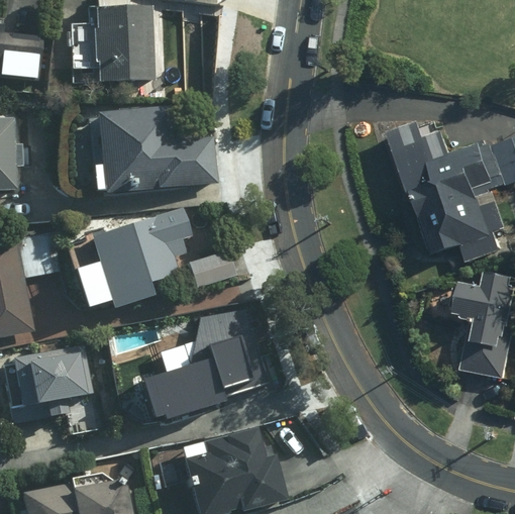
[(152,3),(88,4),(89,82),(153,81),(152,3)]
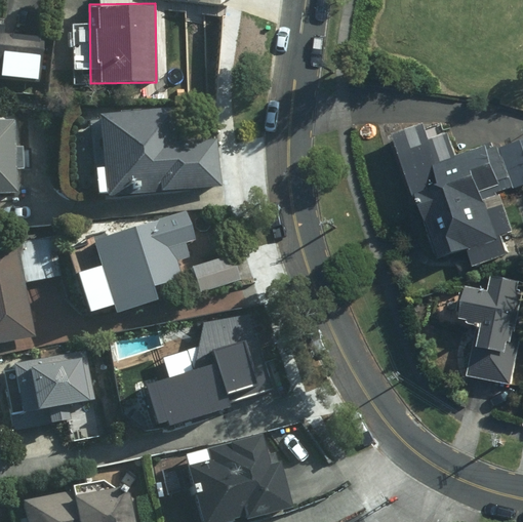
[(0,75),(36,77),(37,33),(0,32),(0,75)]
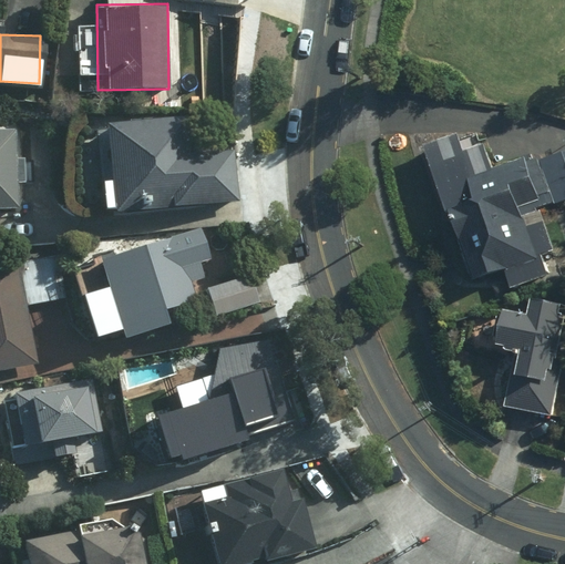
[(99,211),(238,201),(235,154),(183,157),(180,116),(92,122),(99,211)]
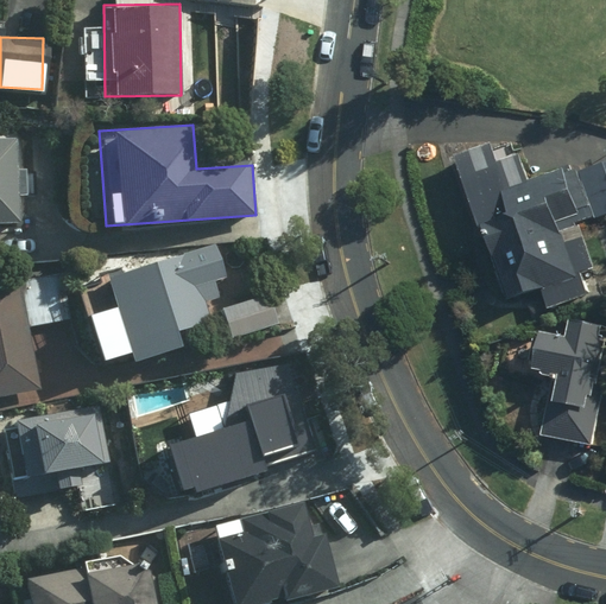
[(493,139),(450,154),(503,300),(534,290),(541,311),(591,293),(582,269),(595,266),(581,224),(605,215),(605,156),(531,183),(522,156),(502,163),(493,139)]
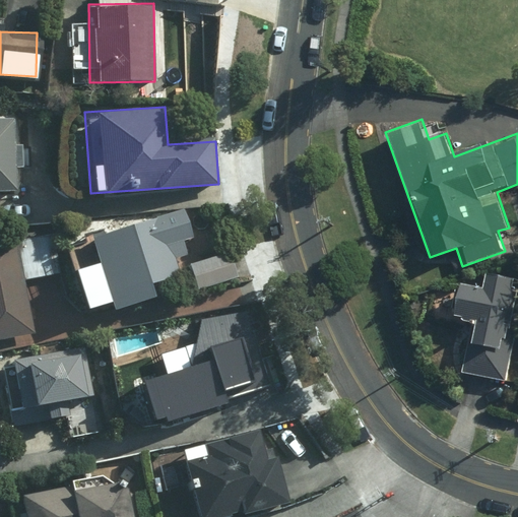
[(8,120),(0,120),(0,196),(11,196),(8,120)]
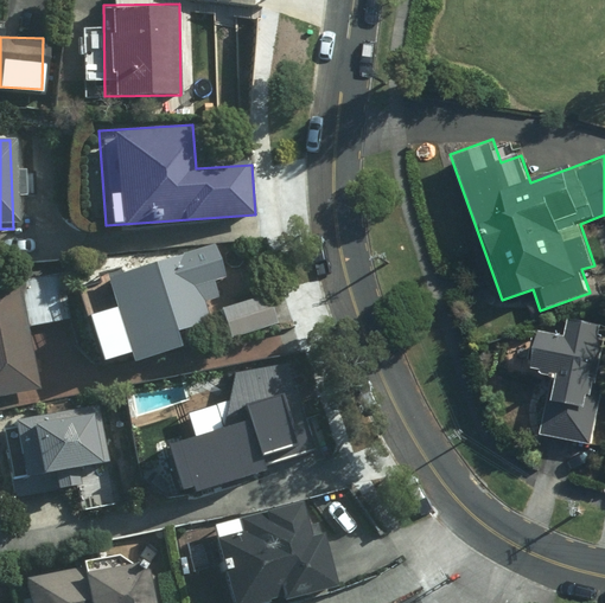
[(233,299),(217,238),(94,271),(120,370),(185,353),(179,331),(220,319),(225,339),(273,327),(263,290),(233,299)]
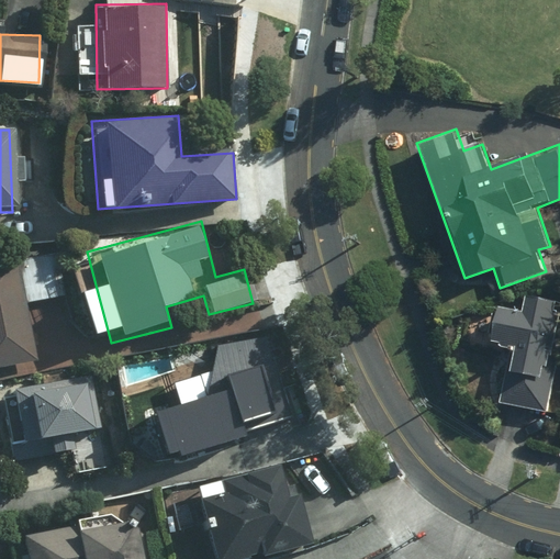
[(86,316),(69,320),(54,248),(0,259),(0,366),(35,358),(37,370),(94,358),(86,316)]
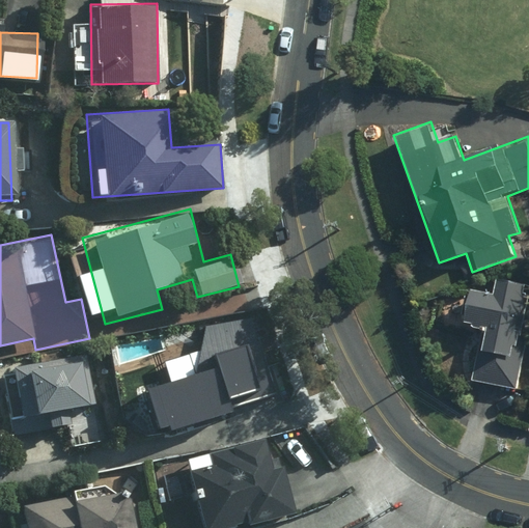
[(519,387),(528,303),(528,284),(497,281),(495,295),(471,292),(467,325),(483,327),(477,382),(519,387)]
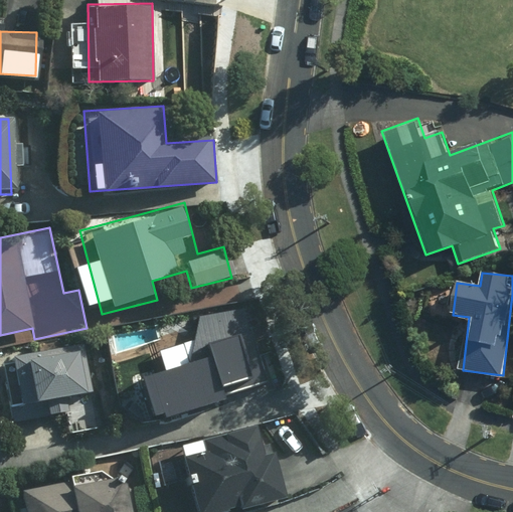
[(216,345),(208,317),(142,337),(156,387),(149,389),(160,428),(230,407),(225,390),(265,378),(251,335),(216,345)]
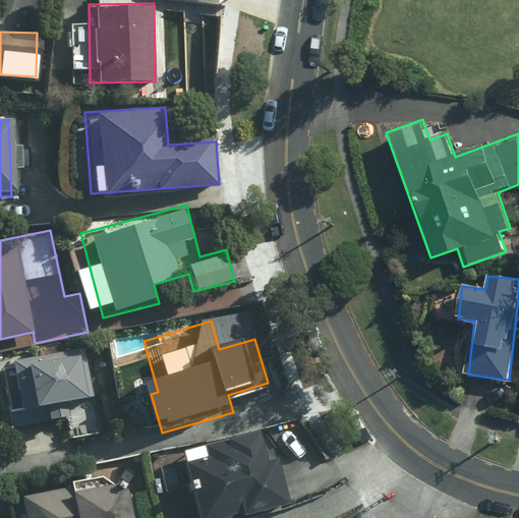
[(94,414),(79,345),(0,360),(0,414),(3,432),(94,414)]
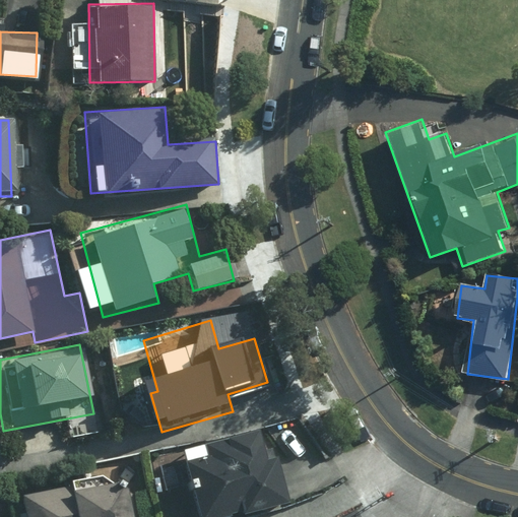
[(255,431),(175,452),(192,516),(223,516),(235,514),(235,516),(249,516),(286,507),(273,459),(263,462),(255,431)]
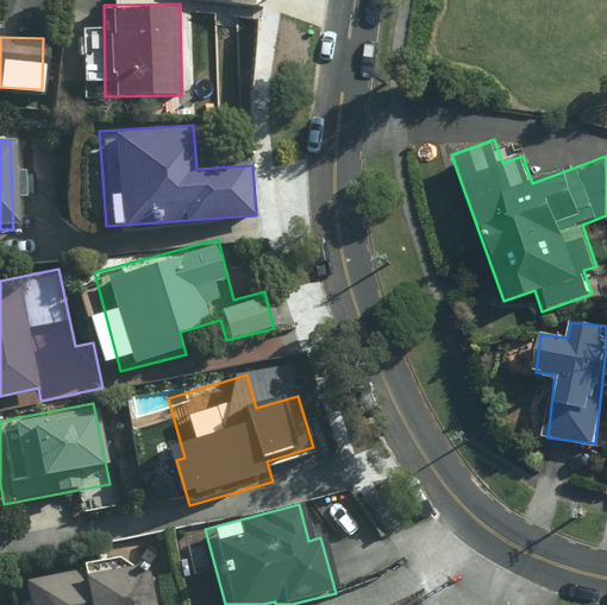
[(120,572),(117,560),(14,581),(19,604),(149,604),(142,567),(120,572)]
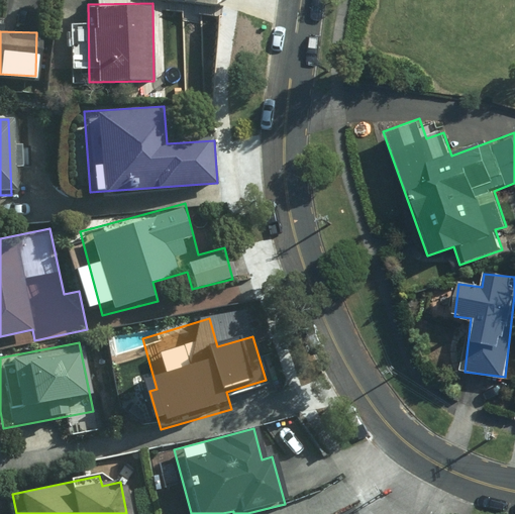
All buildings are outlined.
